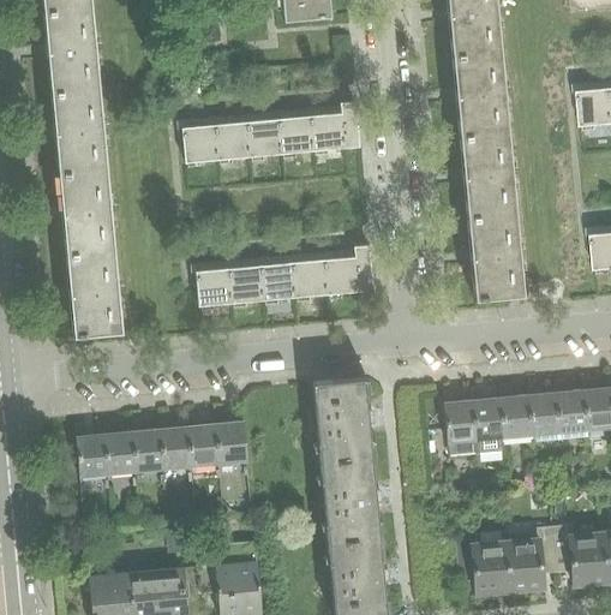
[(94,6),(93,0),(43,0),(45,11),(94,6)]
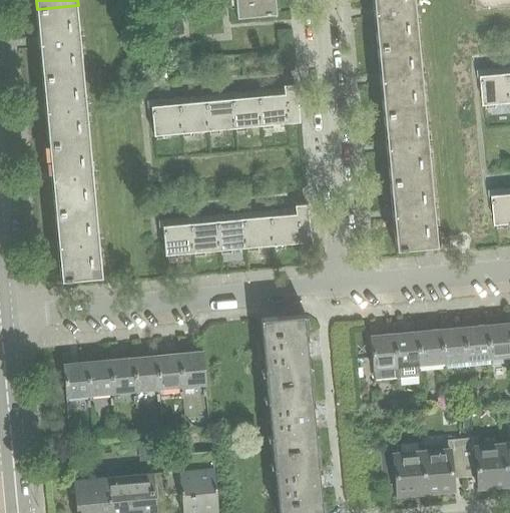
[(374,0),(398,248),(450,243),(447,215),(440,216),(420,0),(374,0)]
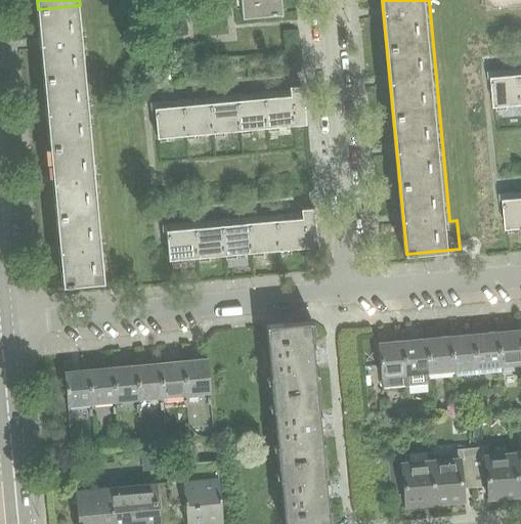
[(80,5),(38,9),(45,79),(86,75),(80,5)]
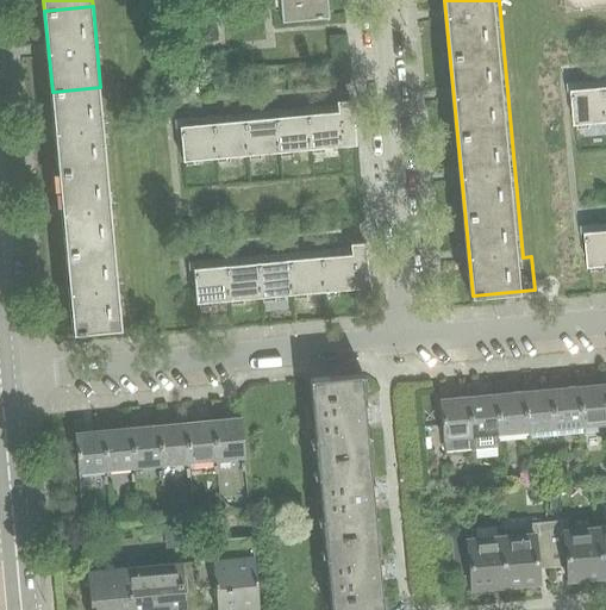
[(107,168),(100,87),(52,92),(60,172),(107,168)]
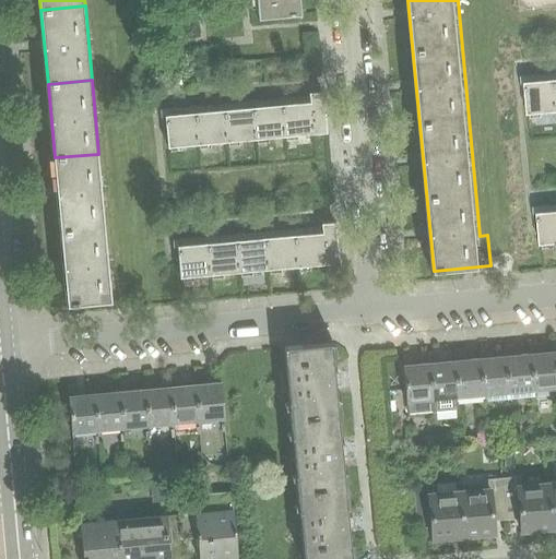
[(530,113),(555,109),(555,80),(528,83),(530,113)]
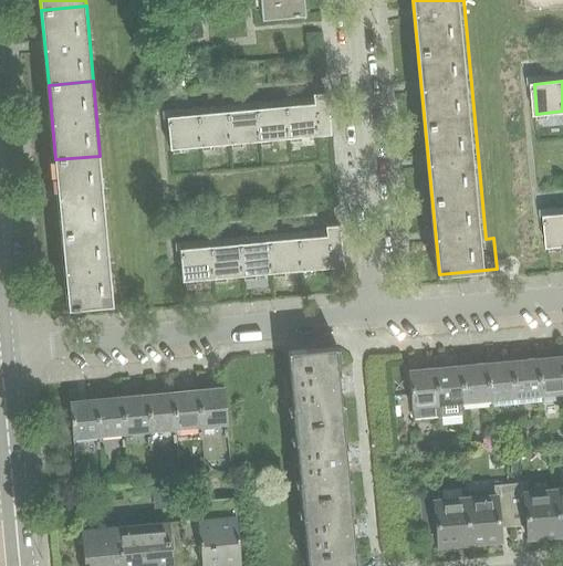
[(171,149),(333,134),(329,94),(315,95),(316,104),(169,117),(171,149)]
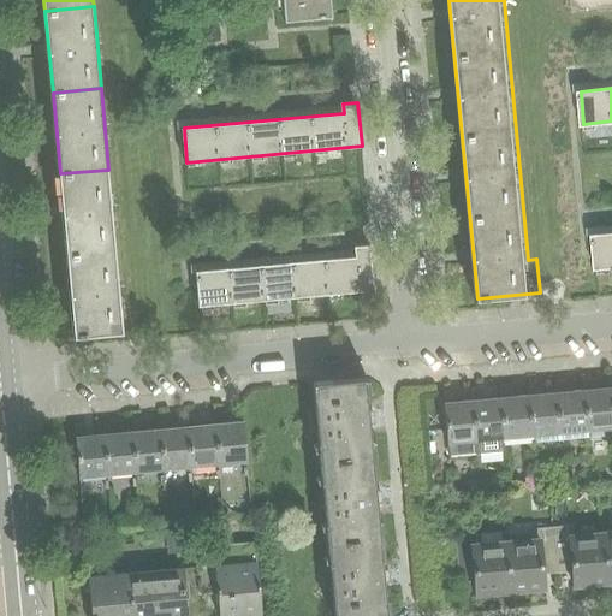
[(113,223),(108,170),(60,173),(65,223),(67,255),(116,250),(113,223)]
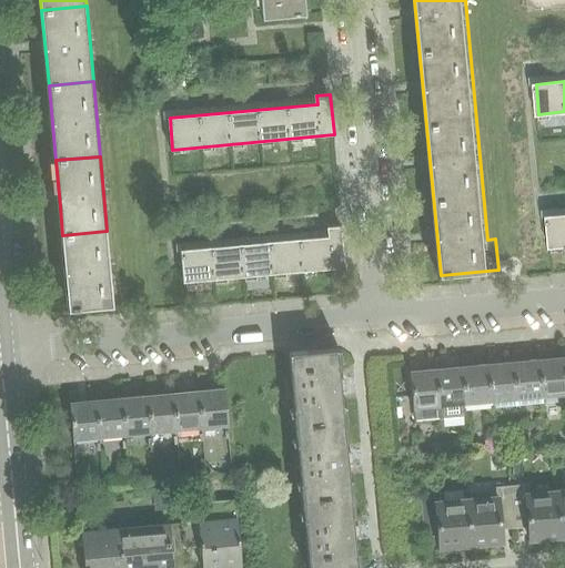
[(551,249),(564,246),(564,214),(548,216),(551,249)]
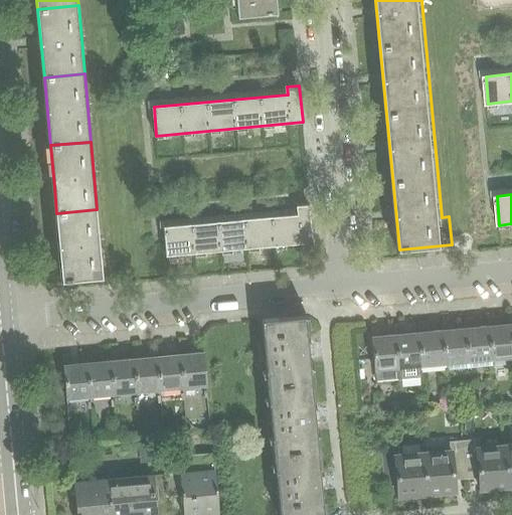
[(166,256),(313,243),(310,205),(297,206),(297,215),(163,227),(166,256)]
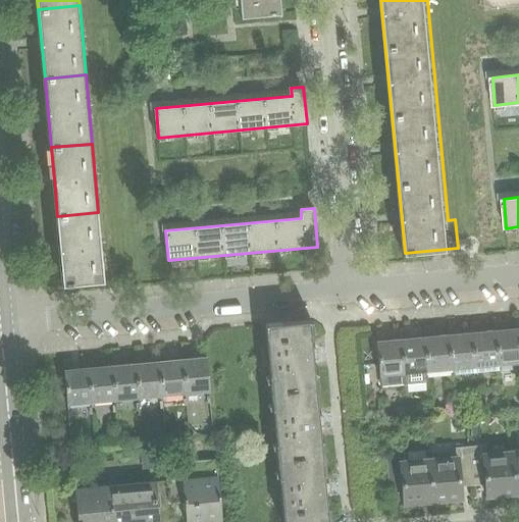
[(104,281),(98,212),(57,216),(62,284),(104,281)]
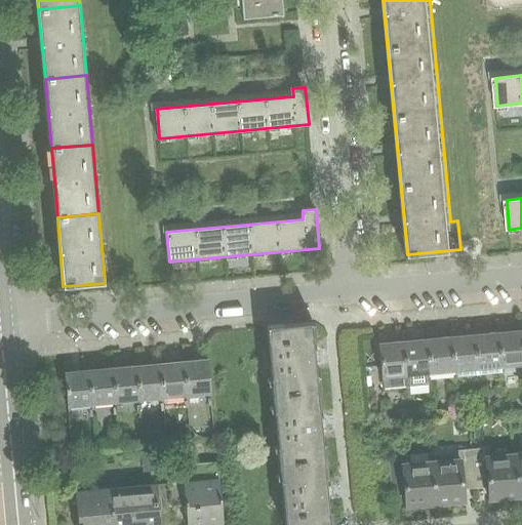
[(274,395),(318,390),(312,322),(268,326),(274,395)]
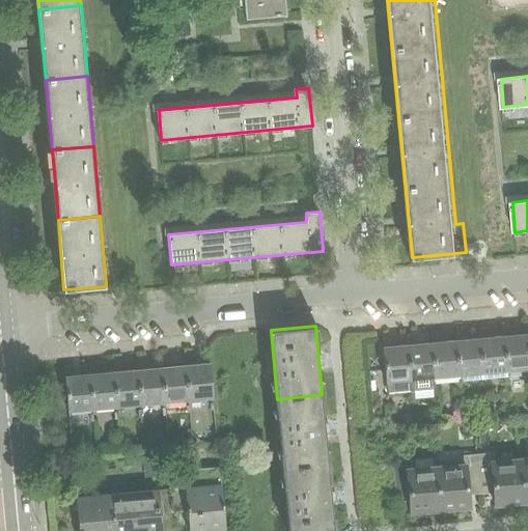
[(511,327),(503,328),(504,336),(507,370),(512,369),(513,378),(527,375),(527,334),(515,335),(511,327)]
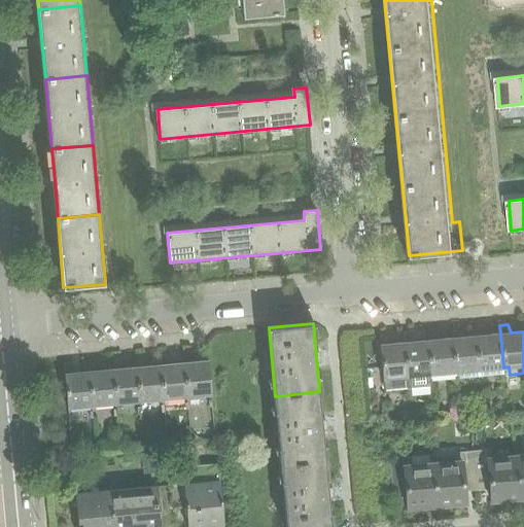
[(484,326),(477,326),(478,336),(481,377),(504,375),(503,367),(500,334),(486,335),(484,326)]
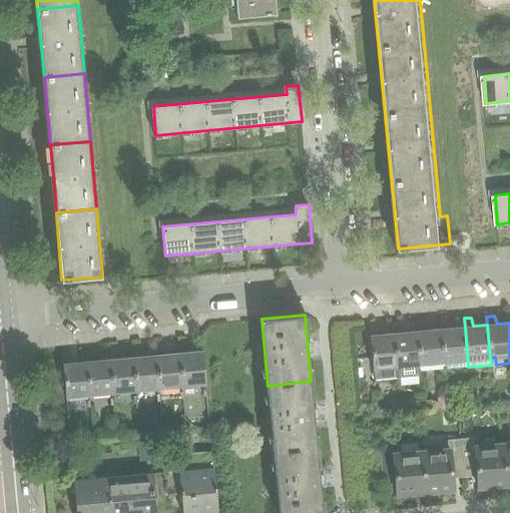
[(448,320),(440,320),(441,330),(445,370),(468,367),(465,327),(450,329),(448,320)]
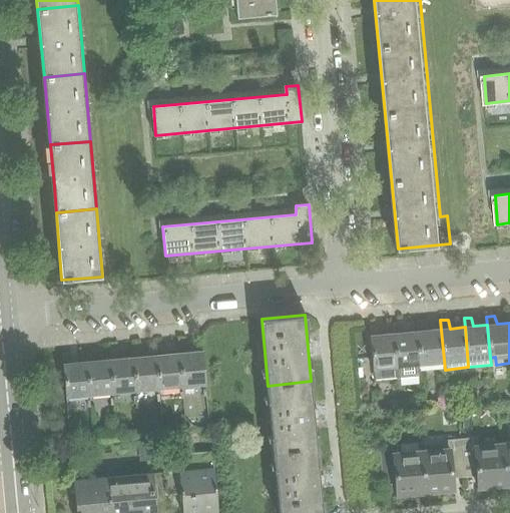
[(424,322),(416,323),(417,332),(420,364),(421,372),(445,370),(441,330),(427,331),(424,322)]
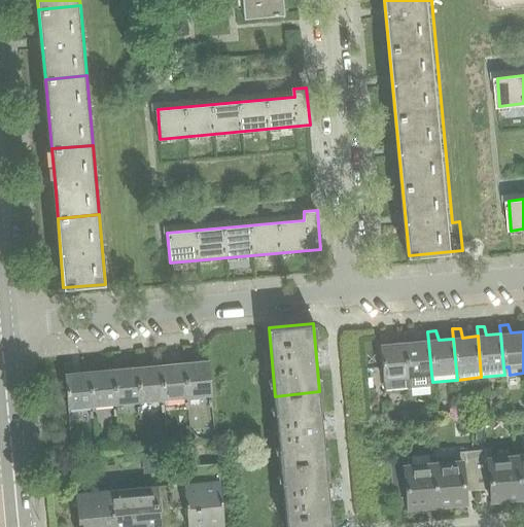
[(412,332),(405,334),(405,343),(410,388),(432,386),(431,374),(428,341),(414,342),(412,332)]
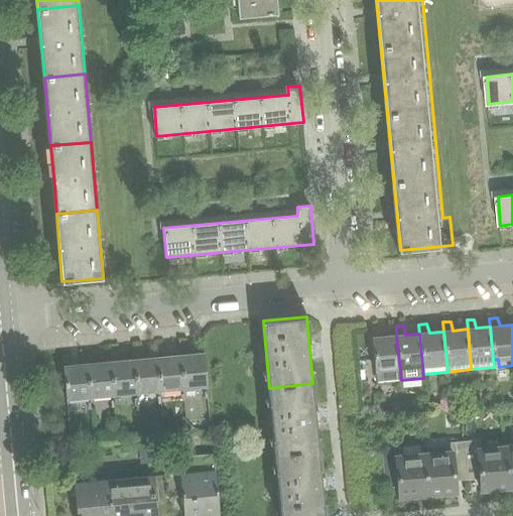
[(380,328),(372,328),(377,382),(401,380),(396,336),(382,337),(380,328)]
